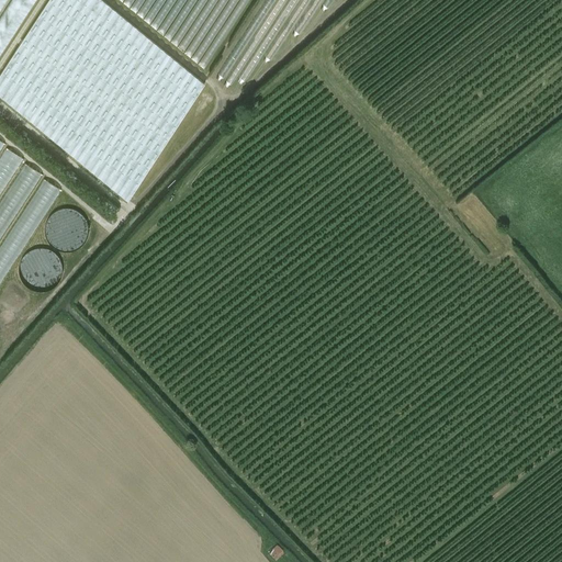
[(204,83),(102,0),(48,0),(0,75),(0,96),(127,201),(204,83)]
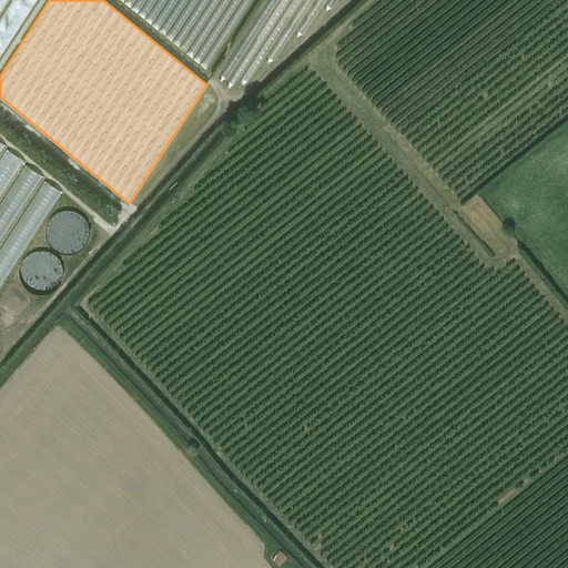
[(10,0),(0,17),(0,58),(34,0),(10,0)]
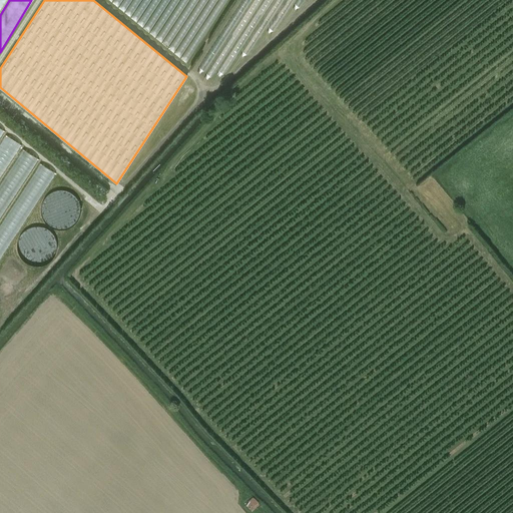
[(54,192),(53,222),(75,222),(76,193),(54,192)]
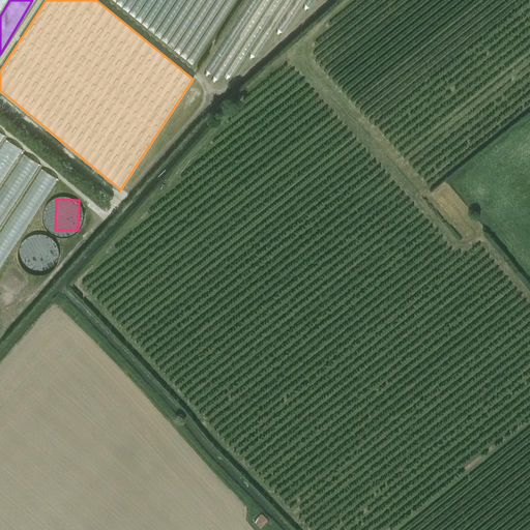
[(38,245),(33,245),(34,267),(55,267),(54,242),(38,242),(38,245)]
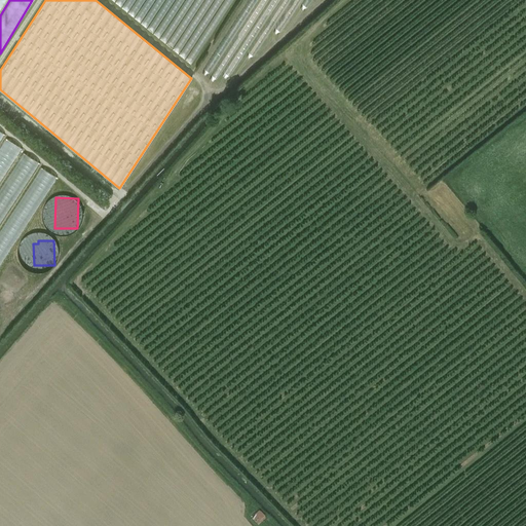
[(261,510),(251,514),(255,523),(265,518),(261,510)]
